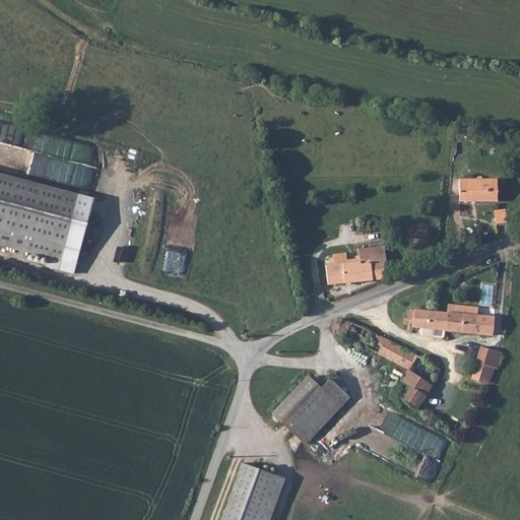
[(78,189),(84,166),(46,156),(41,180),(78,189)]
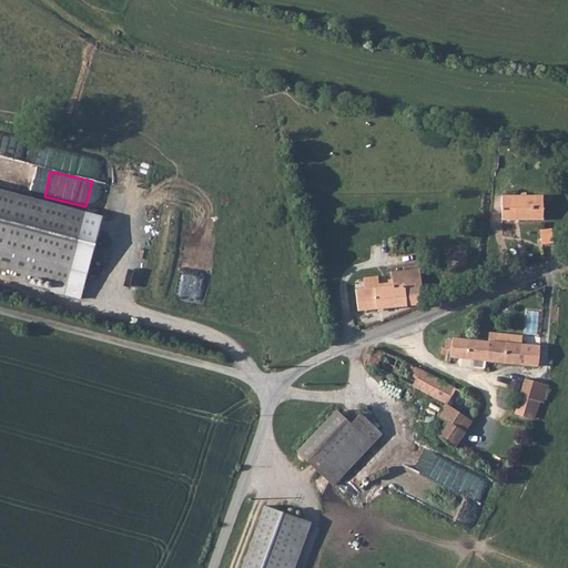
[(543,194),(501,192),(500,216),(541,219),(543,194)]
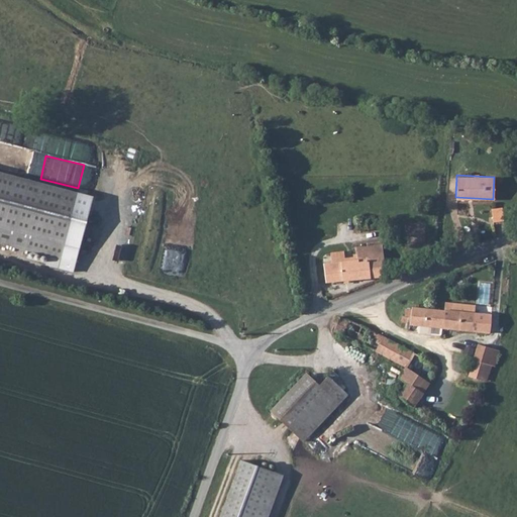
[(0,188),(0,242),(63,259),(80,190),(43,181),(38,198),(0,188)]
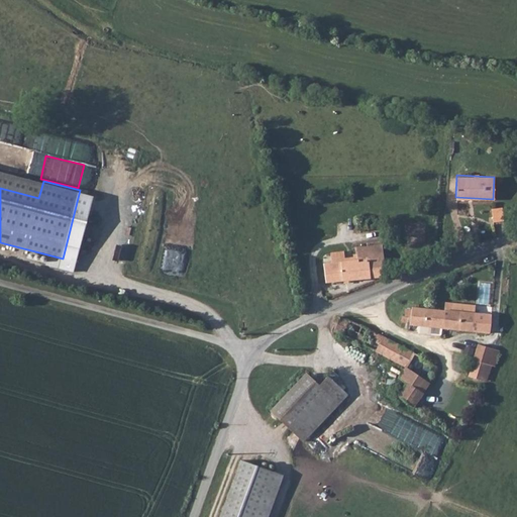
[(505,209),(494,208),(493,220),(504,222),(505,209)]
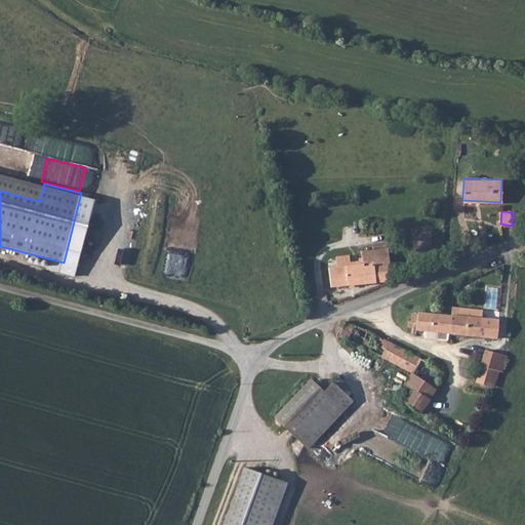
[(393,283),(392,281),(390,250),(388,242),(365,245),(365,252),(362,252),(362,255),(363,265),(337,268),(329,269),(331,288),(379,283),(381,287),(386,285),(393,285),(393,283)]
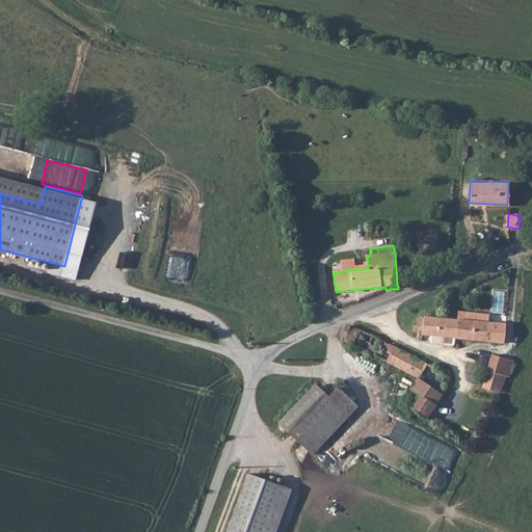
[(368,268),(367,259),(341,262),(342,271),(368,268)]
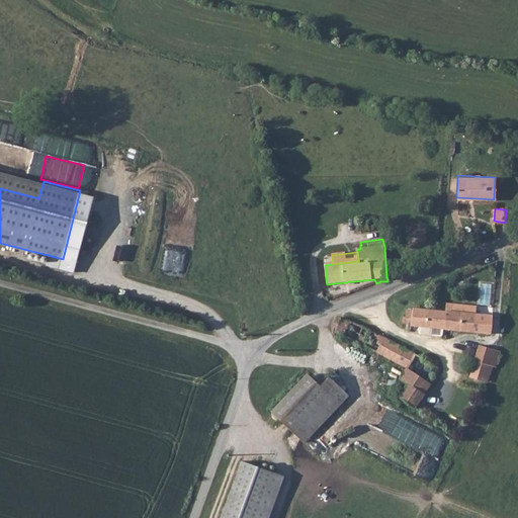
[(463,313),(464,306),(452,304),(446,304),(445,312),(463,313)]
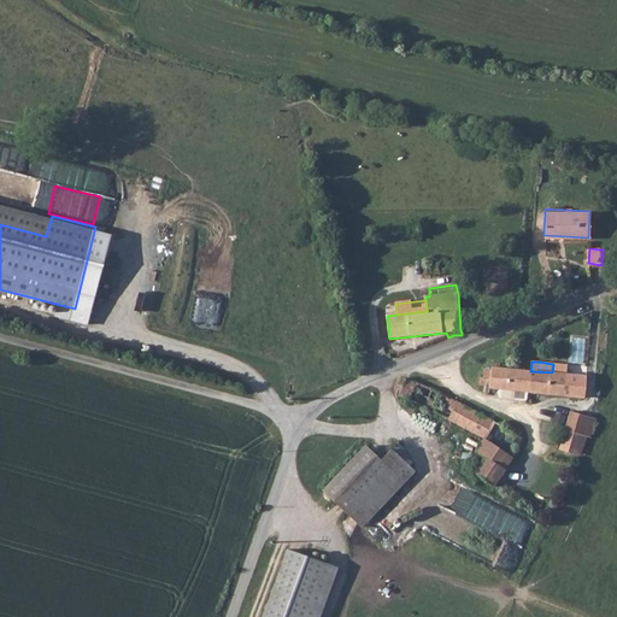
[(568,375),(569,365),(553,364),(552,372),(568,375)]
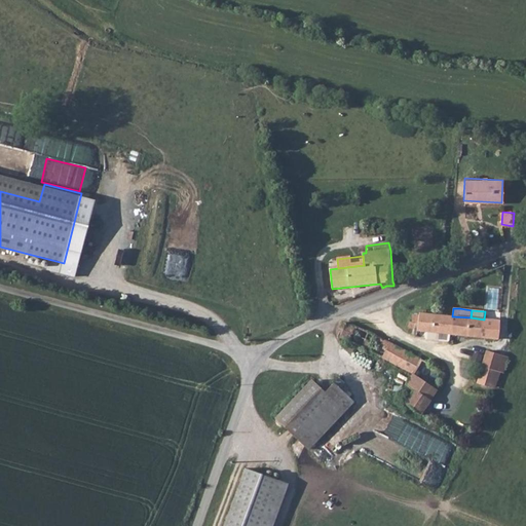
[(418,330),(418,332),(451,335),(452,316),(419,312),(419,316),(413,315),(412,322),(410,322),(409,329),(415,329),(418,330)]
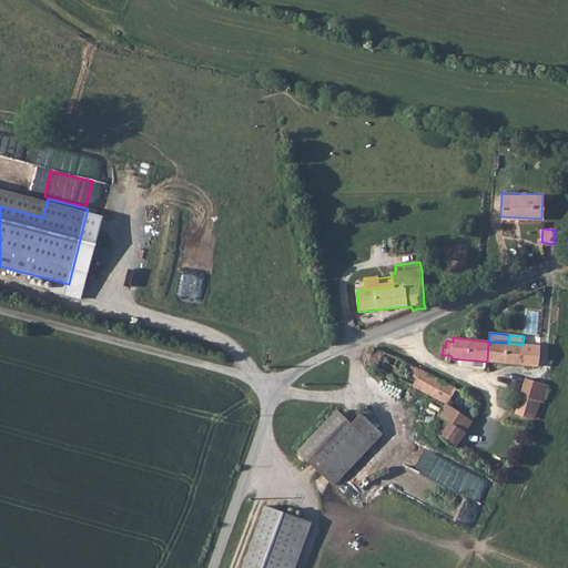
[(508,343),(488,342),(487,362),(506,363),(508,343)]
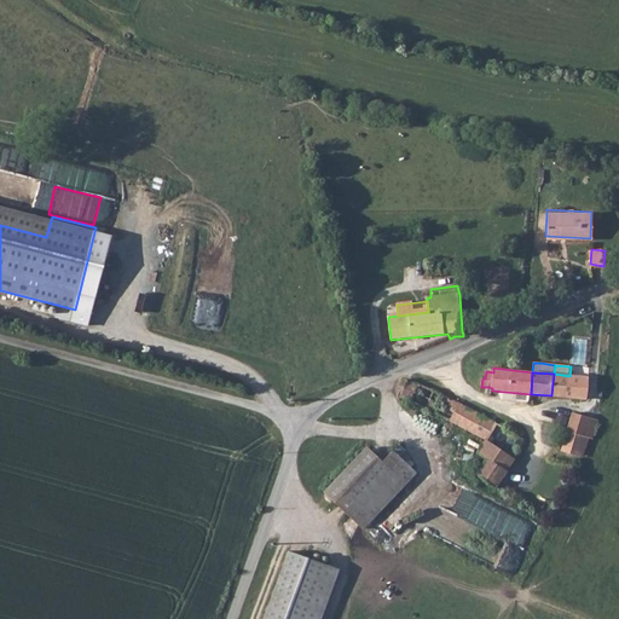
[(551,395),(567,398),(570,376),(554,374),(551,395)]
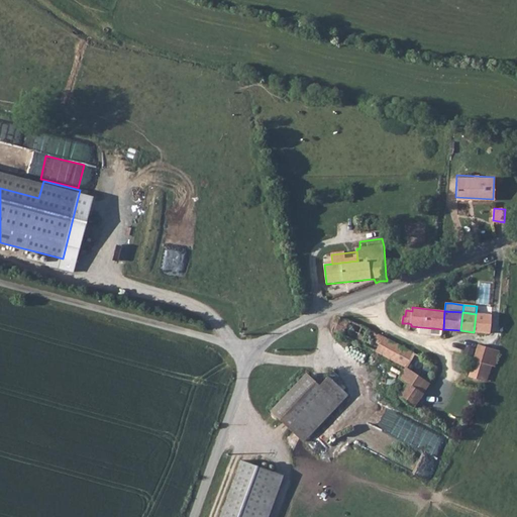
[(490,333),(492,315),(476,314),(474,332),(490,333)]
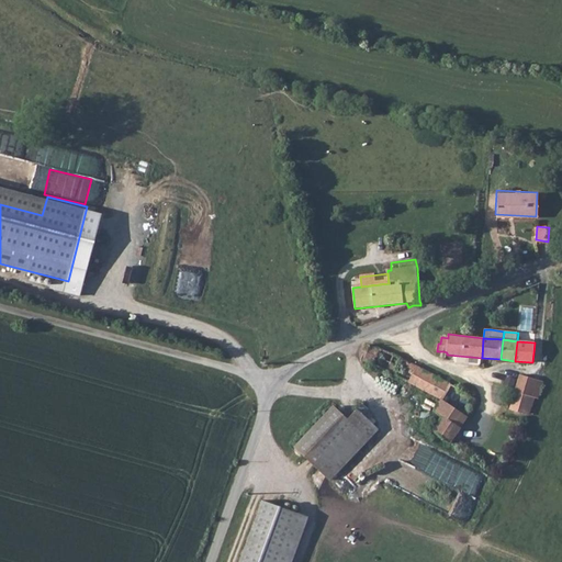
[(408,382),(417,366),(385,351),(371,345),(363,360),(377,367),(392,374),(407,382),(408,382)]
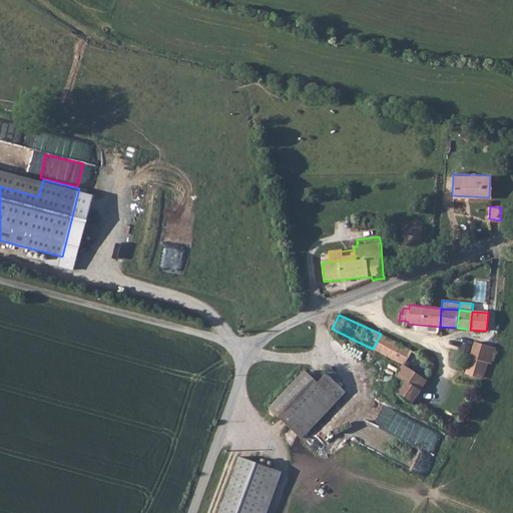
[(373,349),(399,364),(408,349),(381,334),(373,349)]
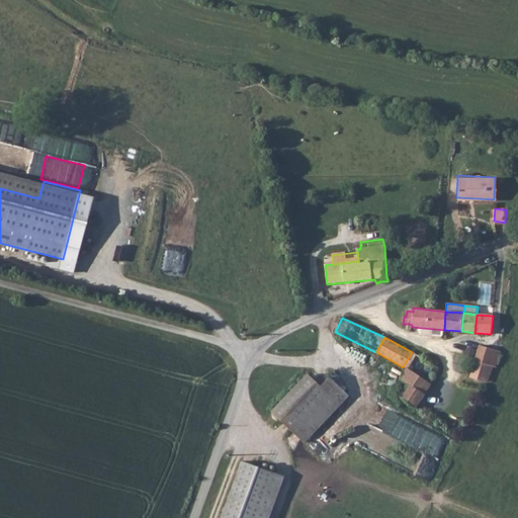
[(480,345),(475,360),(489,365),(490,362),(496,363),(497,360),(490,358),(491,356),(497,358),(500,351),(489,348),(480,345)]
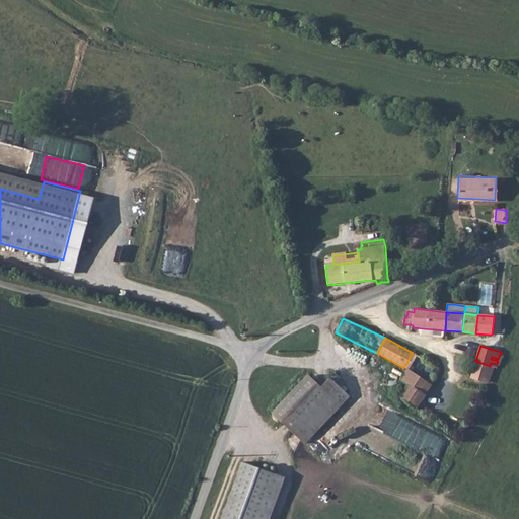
[(469,377),(485,382),(490,366),(475,361),(469,377)]
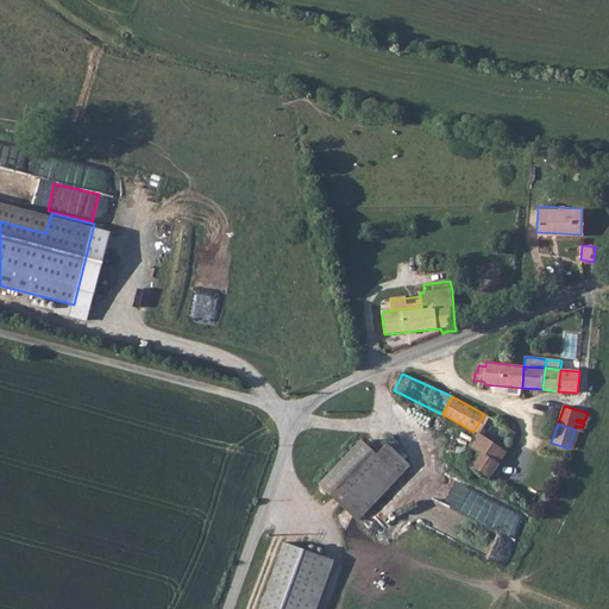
[(478,452),(498,464),(507,452),(477,432),(470,446),(478,452)]
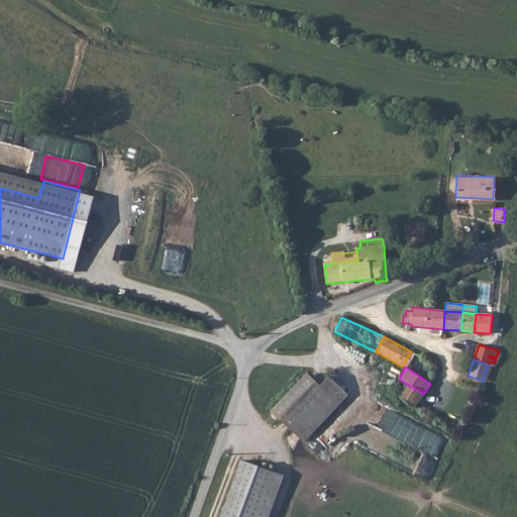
[(307,374),(272,411),(290,428),(325,392),(339,405),(347,396),(325,375),(317,384),(312,379),(307,374)]
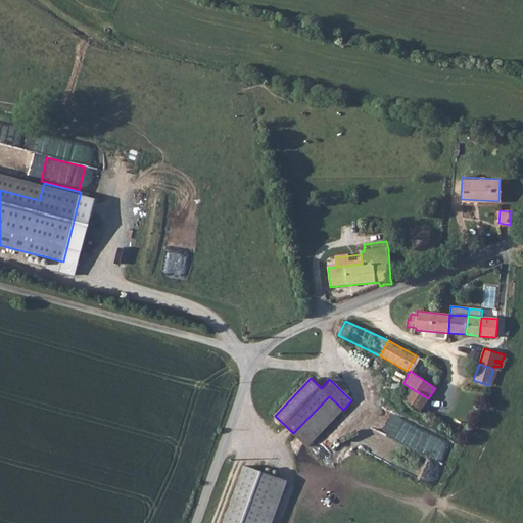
[(402,402),(419,413),(428,398),(411,388),(402,402)]
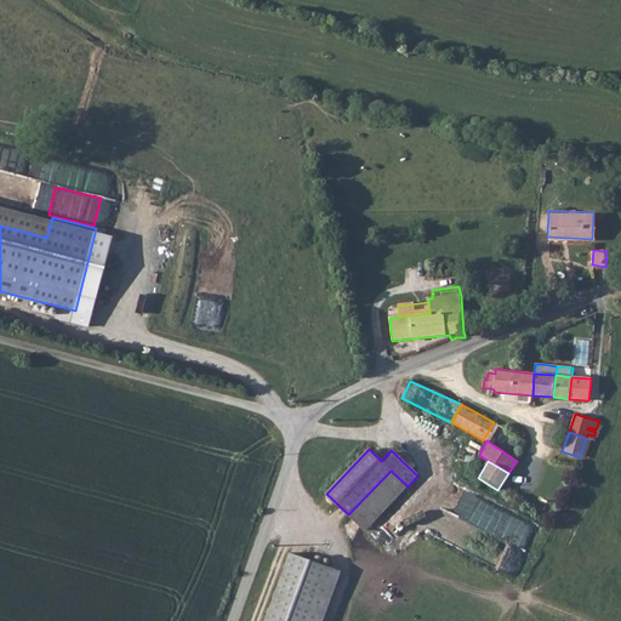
[(365,530),(408,486),(391,471),(348,514),(365,530)]
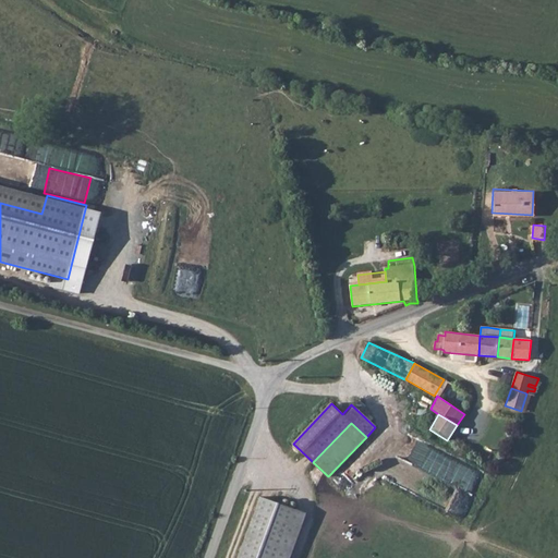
[(287,557),(303,516),(255,498),(233,557),(287,557)]
